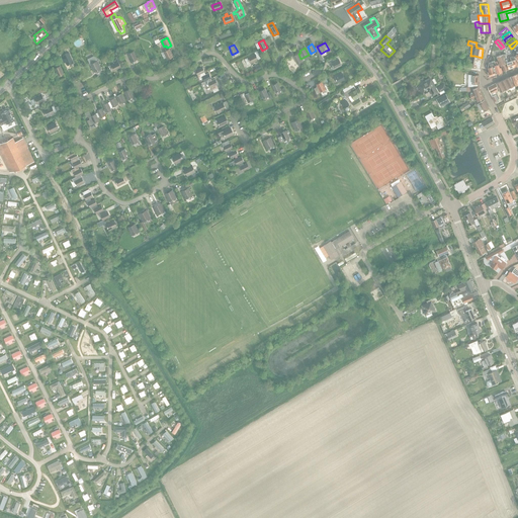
[(164,52),(167,60),(173,57),(169,49),(164,52)]
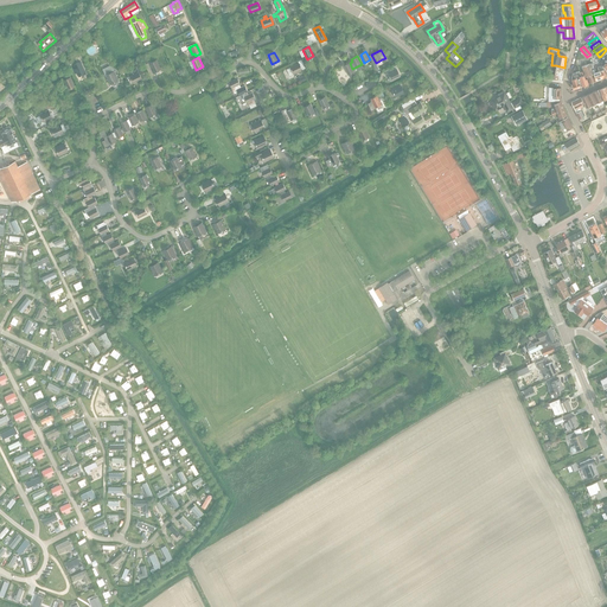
[(289,68),(293,74),(306,68),(301,59),(298,61),(299,63),(289,68)]
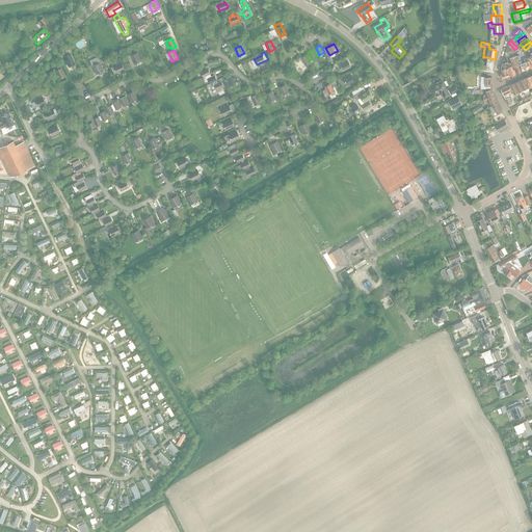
[(123,56),(121,57),(118,53),(114,54),(116,59),(118,58),(122,63),(113,68),(116,73),(124,69),(123,65),(126,63),(123,56)]
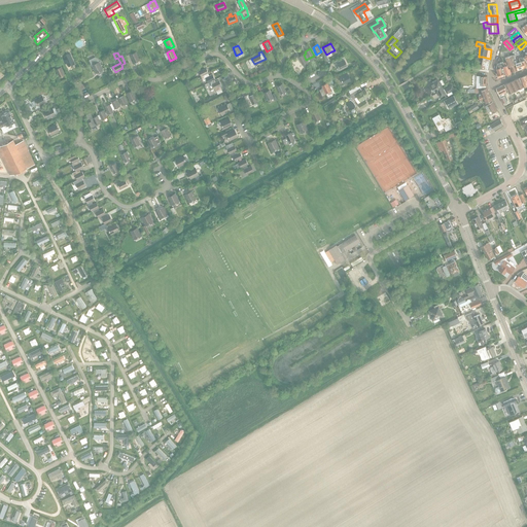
[(131,56),(134,63),(139,61),(136,53),(131,56)]
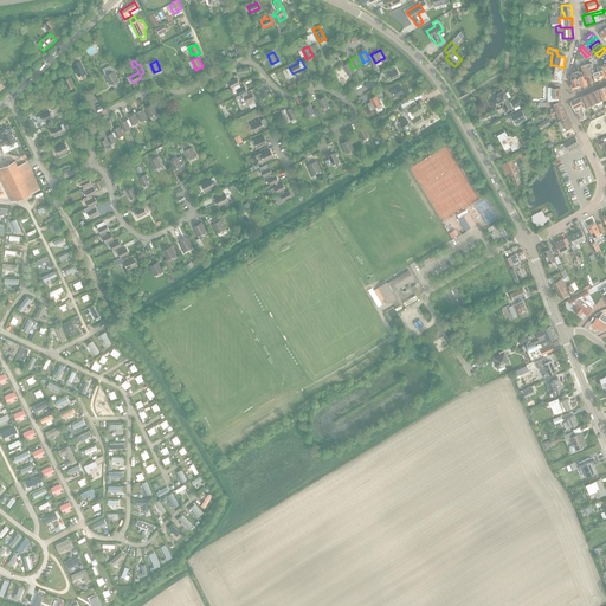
[(77,72),(79,76),(85,73),(81,62),(73,65),(76,69),(73,69),(75,73),(77,72)]
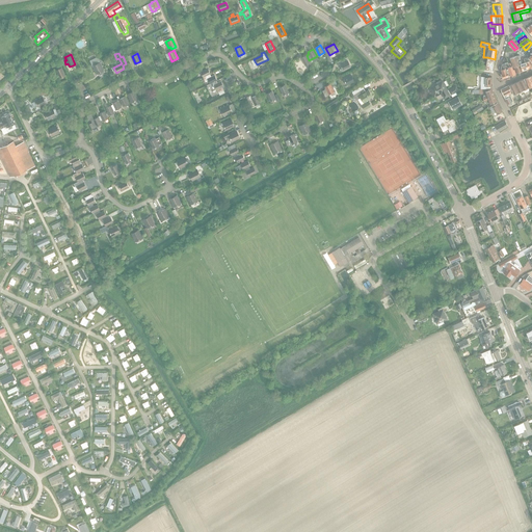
[(310,62),(309,60),(307,55),(301,58),(306,65),(310,62)]
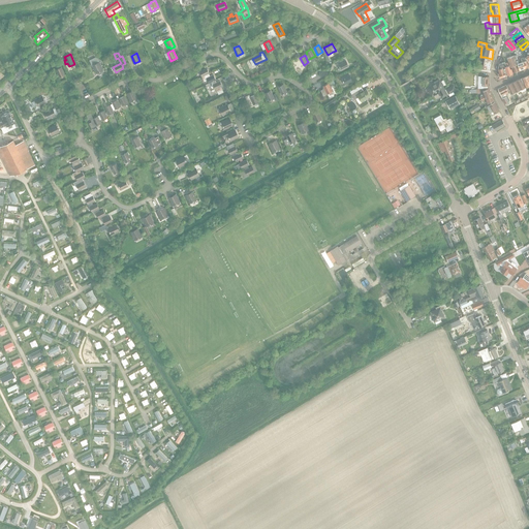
[(528,66),(528,64),(525,57),(521,59),(522,62),(519,63),(516,55),(514,56),(519,71),(528,66)]
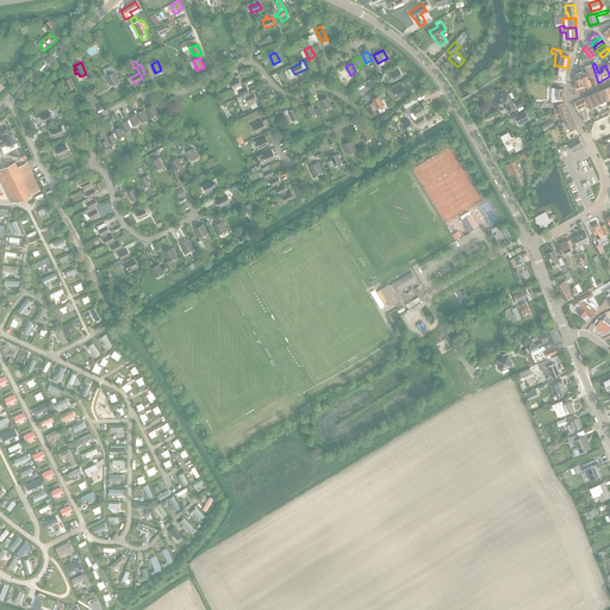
[(597,82),(598,82),(592,64),(585,67),(589,78),(590,76),(593,83),(597,82)]
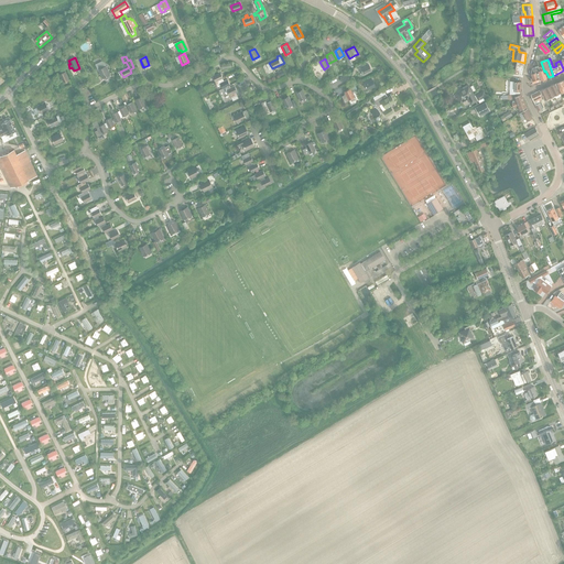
[(109,74),(106,67),(105,65),(106,65),(104,61),(96,64),(97,68),(99,67),(100,69),(98,71),(101,77),(109,74)]
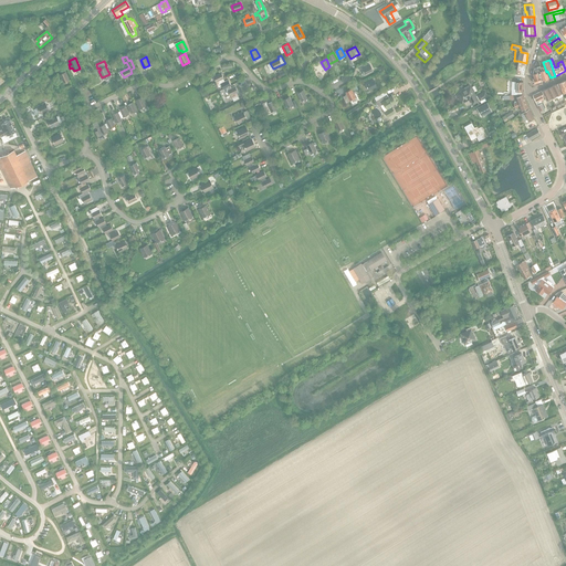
[(523,74),(526,63),(519,61),(517,69),(512,69),(511,73),(523,75),(523,74)]
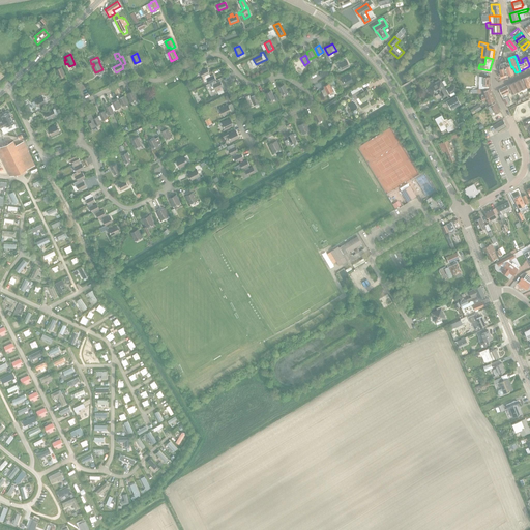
[(339,65),(342,70),(349,66),(347,61),(339,65)]
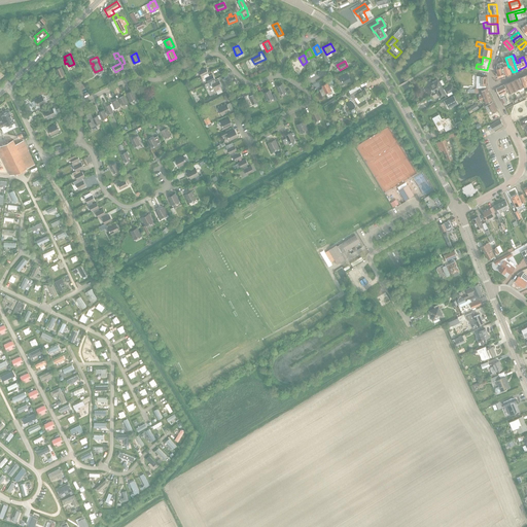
[(500,62),(504,75),(511,73),(508,68),(507,69),(506,65),(505,62),(504,62),(504,61),(503,61),(503,63),(502,63),(502,61),(500,62)]
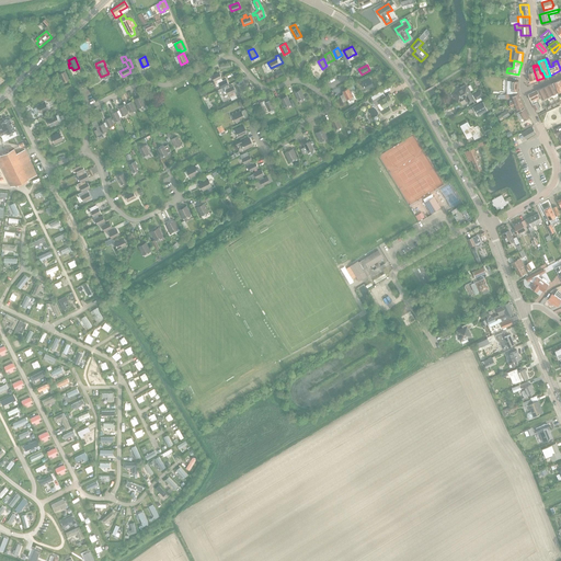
[(530,82),(537,80),(533,66),(529,67),(527,73),(530,77),(528,77),(530,82)]
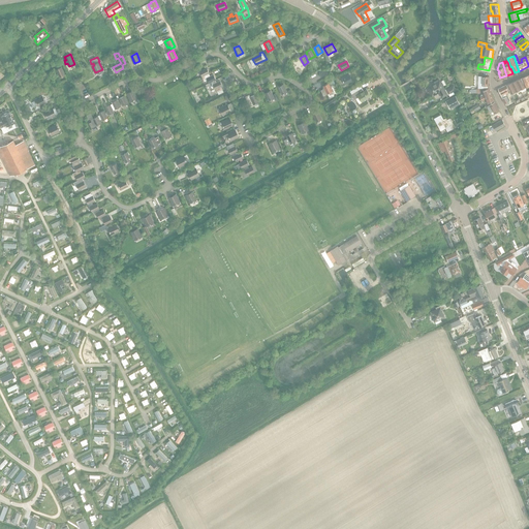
[(56,69),(59,78),(65,75),(61,67),(56,69)]
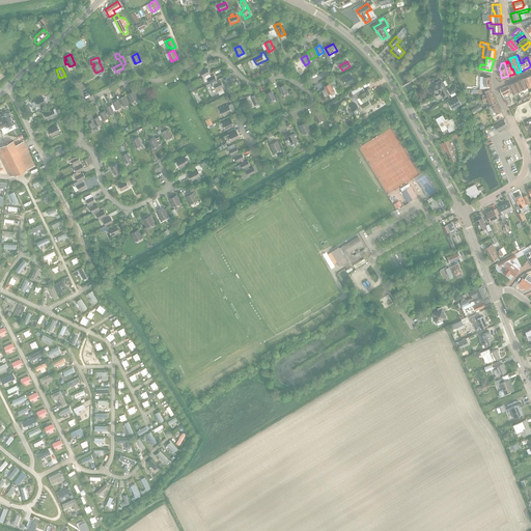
[(202,77),(210,74),(207,68),(200,72),(202,77)]
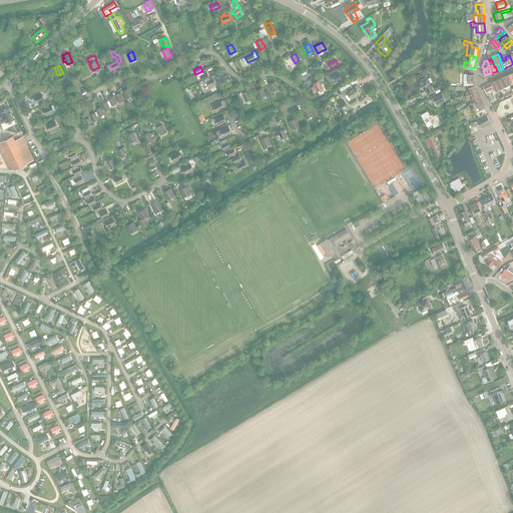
[(202,71),(195,74),(198,79),(200,77),(202,80),(209,77),(206,72),(203,74),(202,71)]
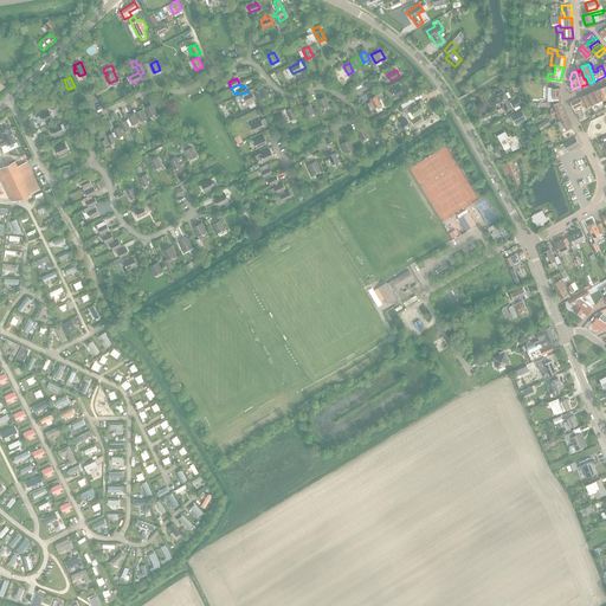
[(392,90),(394,97),(404,92),(400,86),(392,90)]
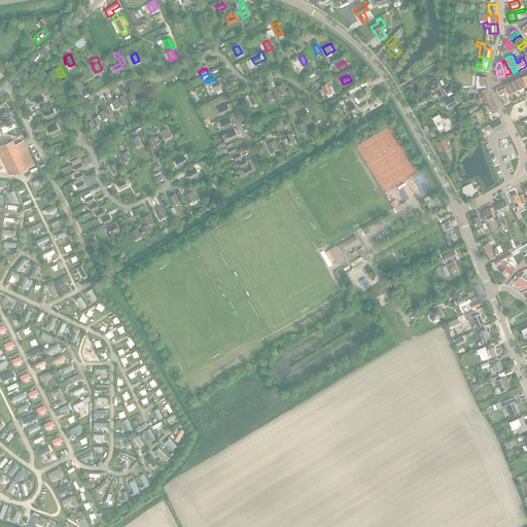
[(476,89),(488,88),(487,85),(487,76),(477,76),(476,89)]
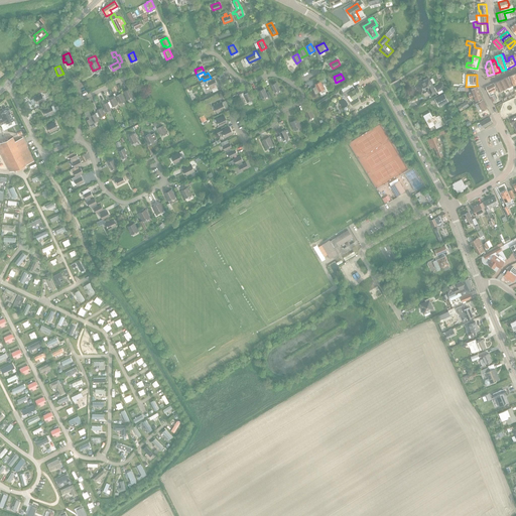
[(512,85),(509,77),(504,79),(507,88),(508,90),(513,88),(512,86),(512,85)]
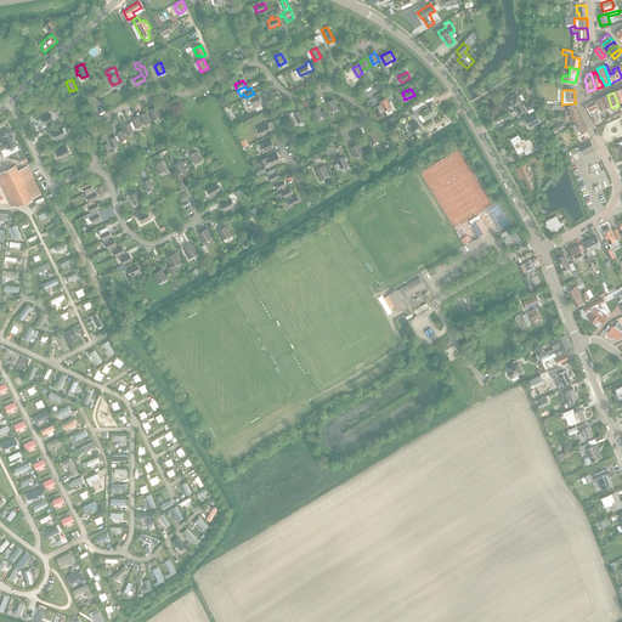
[(259,95),(254,97),(253,94),(249,96),(253,105),(254,105),(256,111),(263,108),(259,102),(261,101),(259,95)]
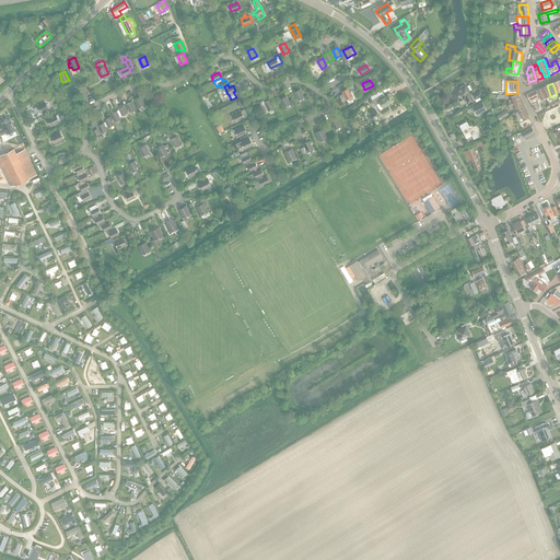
[(480,90),(469,95),(464,85),(457,89),(458,90),(452,93),(456,102),(464,97),(467,103),(482,94),(480,90)]
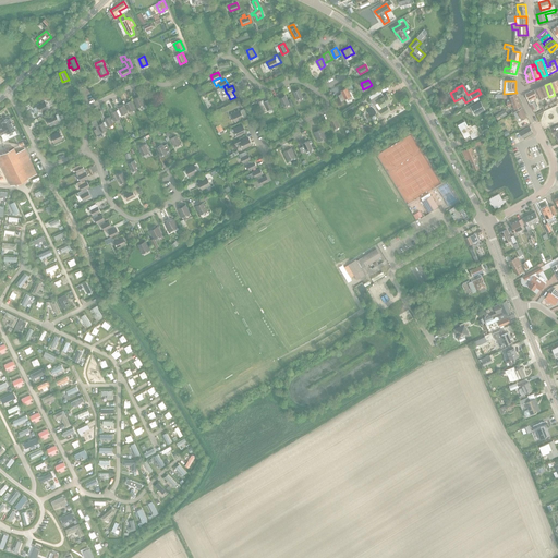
[(544,97),(548,95),(545,85),(540,87),(544,97)]
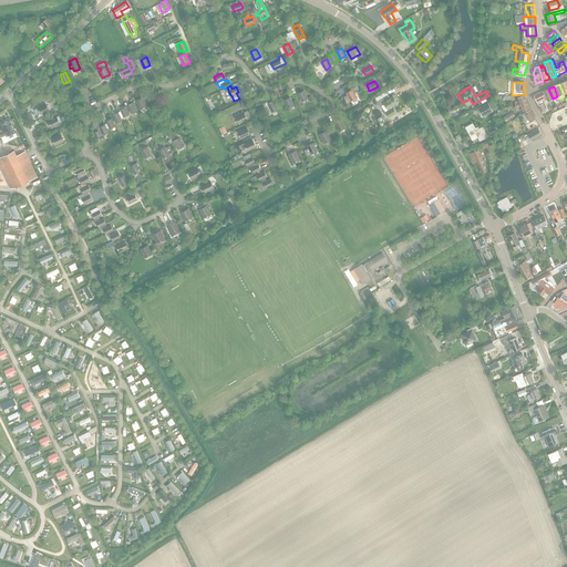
[(547,101),(553,99),(548,89),(543,92),(546,99),(547,101)]
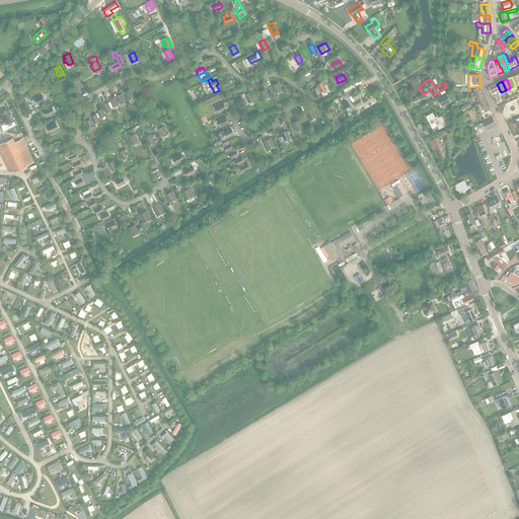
[(273,85),(276,92),(282,90),(278,82),(273,85)]
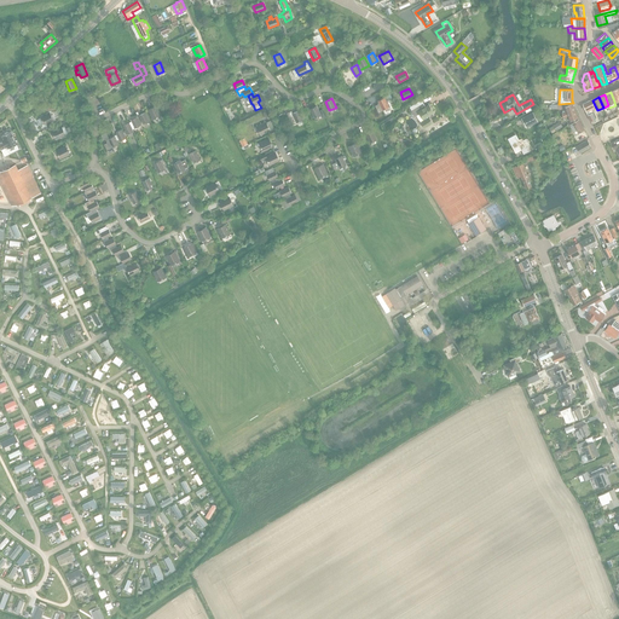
[(375,105),(379,113),(382,110),(389,106),(385,98),(379,100),(379,102),(377,104),(375,105)]
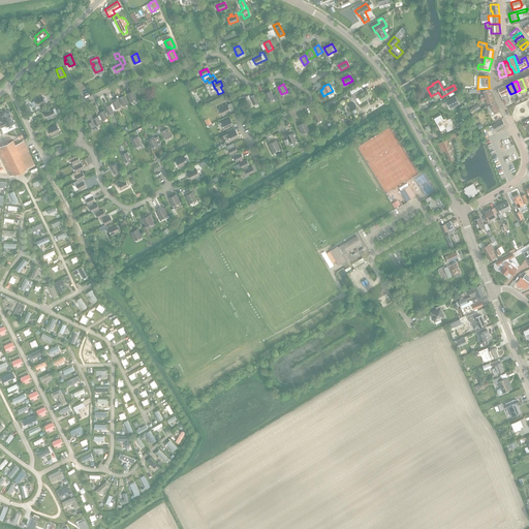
[(505,94),(509,92),(506,86),(498,89),(501,97),(505,103),(509,101),(505,94)]
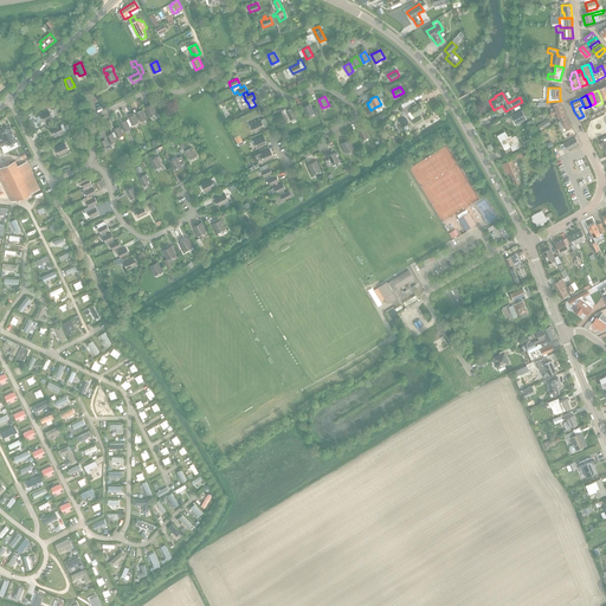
[(560,109),(562,108),(561,101),(553,104),(555,109),(549,110),(550,113),(560,109)]
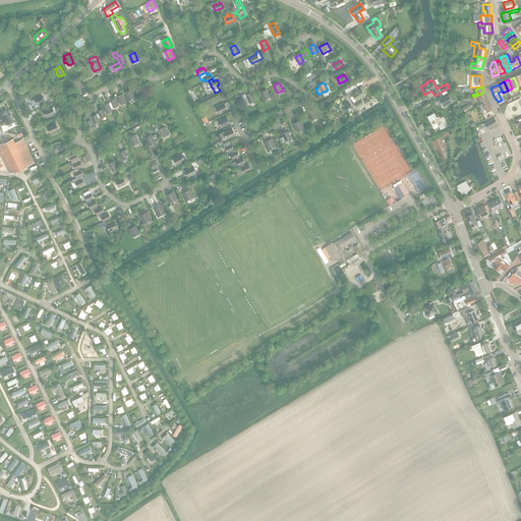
[(359,98),(364,95),(360,88),(353,93),(351,90),(346,93),(349,98),(353,96),(355,100),(356,100),(357,101),(354,103),(356,107),(363,103),(360,99),(359,98)]
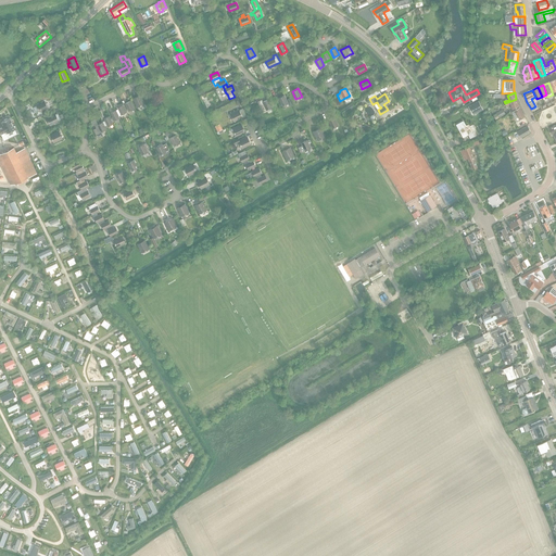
[(278,98),(282,105),(288,103),(285,95),(278,98)]
